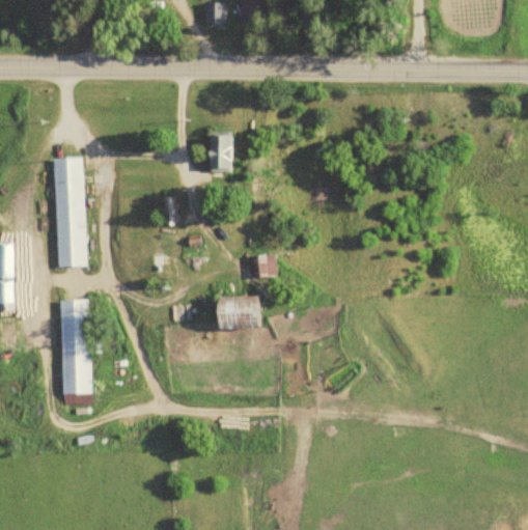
[(242,0),(243,20),(260,20),(260,0),(242,0)]
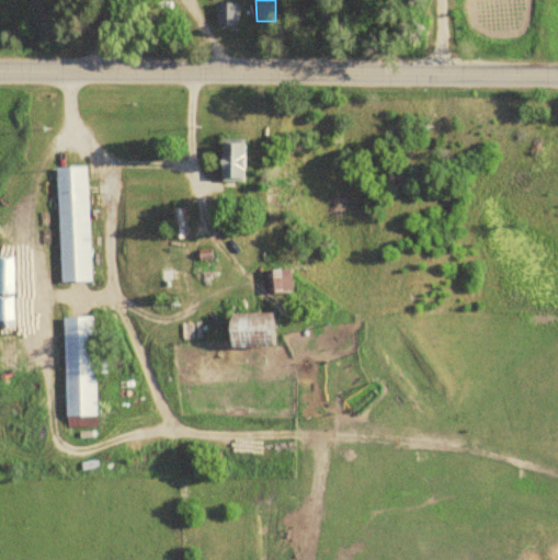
[(239,25),(239,2),(215,2),(215,25),(239,25)]
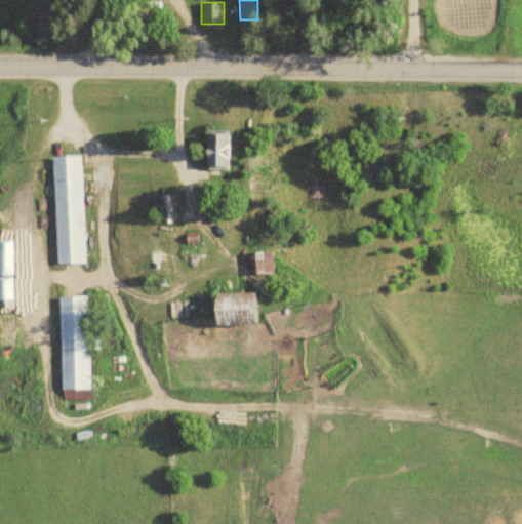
[(208,130),(208,169),(236,169),(236,130),(208,130)]
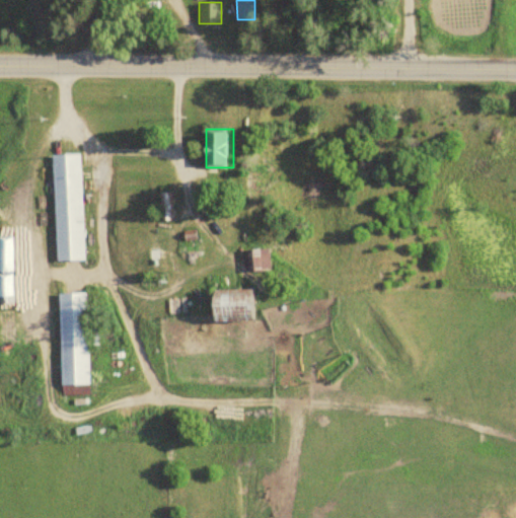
[(52,154),(58,262),(86,260),(81,153),(52,154)]
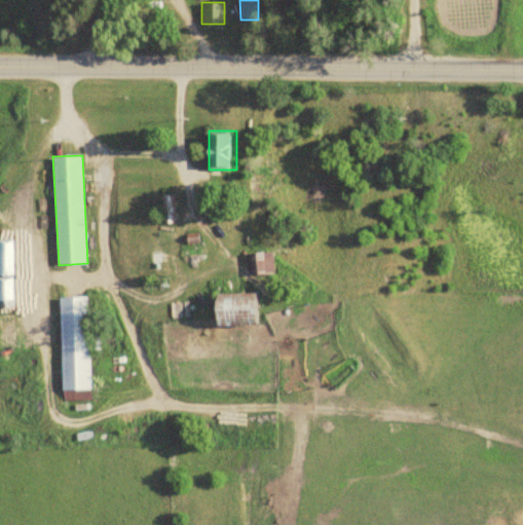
[(175,223),(175,195),(164,195),(164,223),(175,223)]
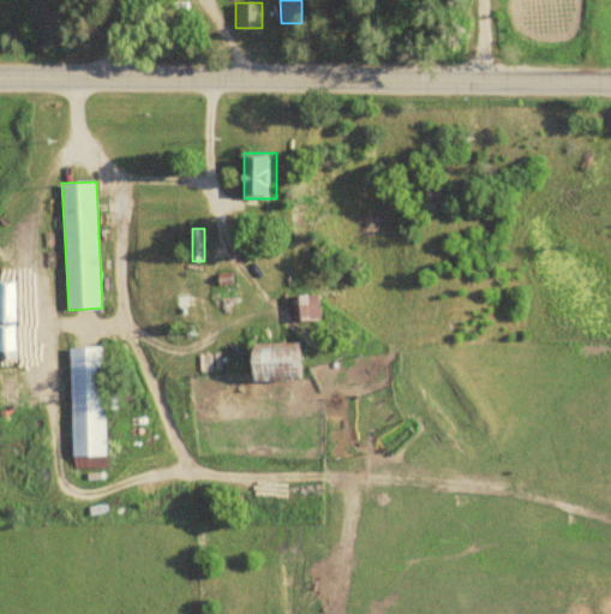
[(299,321),(318,317),(316,296),(295,299),(299,321)]
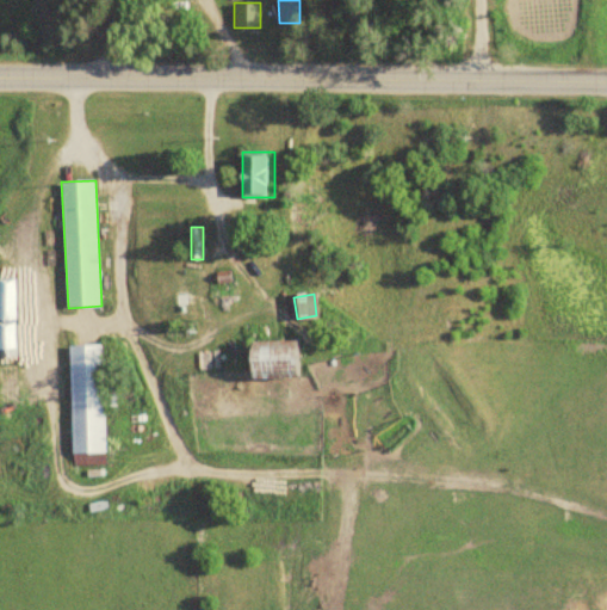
[(319,373),(319,340),(260,342),(260,373),(319,373)]
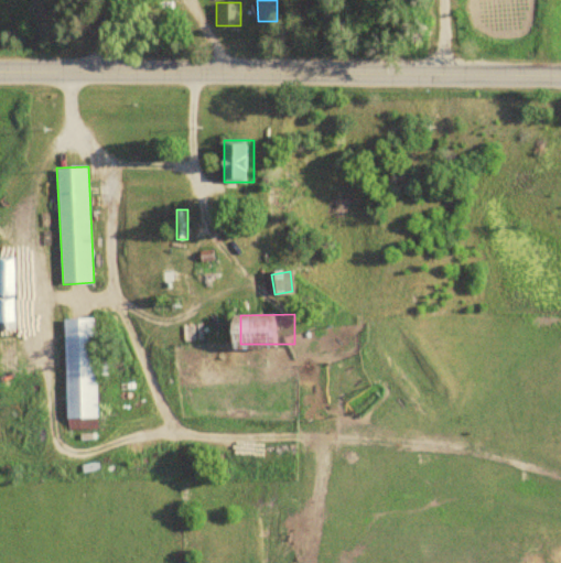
[(97,317),(64,318),(69,430),(103,428),(97,317)]
